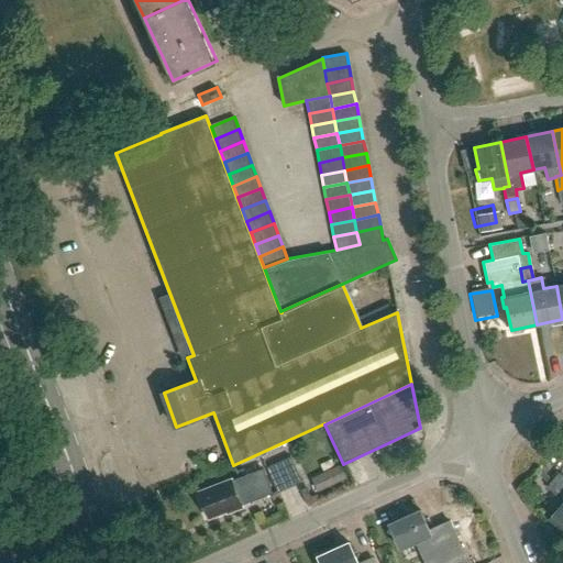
[(277,493),(300,483),(301,483),(290,457),(266,468),(277,493)]
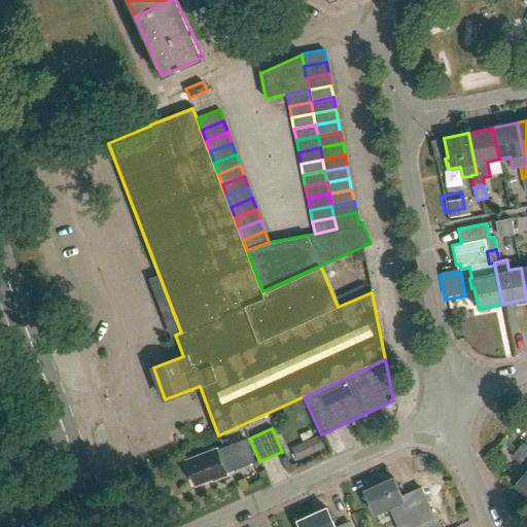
[(295,460),(322,448),(316,436),(290,449),(295,460)]
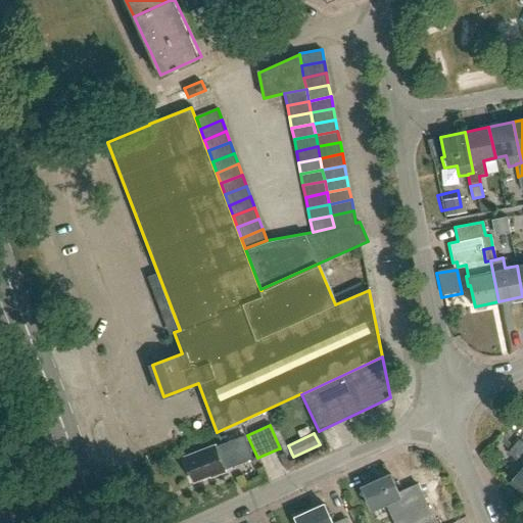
[(253,460),(244,436),(216,446),(186,459),(187,462),(185,465),(188,471),(190,471),(194,482),(210,476),(211,478),(226,473),(225,470),(253,460)]
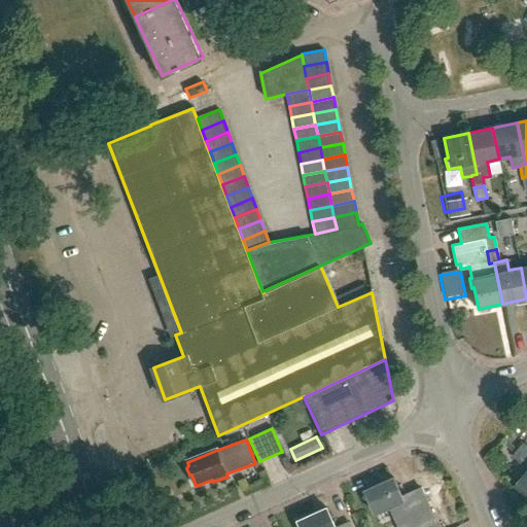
[(526,446),(523,444),(518,450),(526,457),(526,446)]
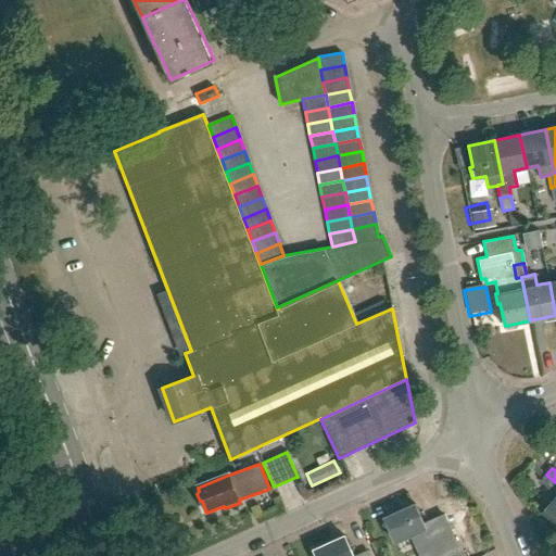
[(555,482),(546,475),(540,481),(555,496),(545,509),(541,515),(553,525),(555,520),(555,482)]
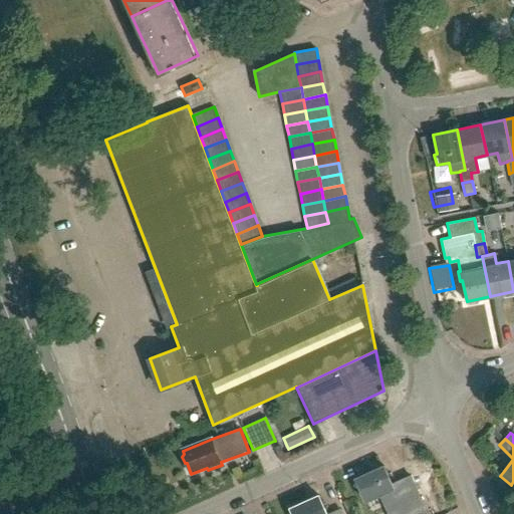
[(396,492),(383,466),(354,479),(365,501),(381,494),(388,509),(390,509),(392,513),(414,513),(417,513),(406,488),(396,492)]
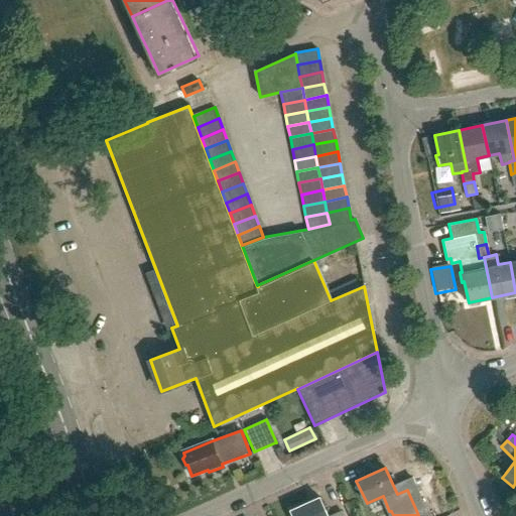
[(328,515),(319,498),(291,511),(293,515),(328,515)]
